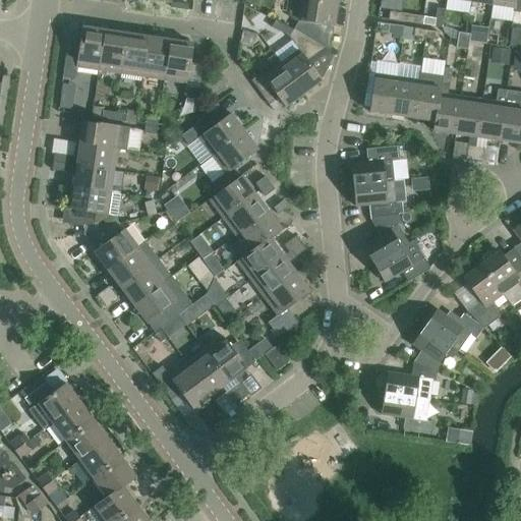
[(291,0),(289,16),(292,20),(296,21),(298,21),(293,29),(305,37),(306,37),(326,48),(329,31),(323,30),(323,25),(333,27),(337,4),(306,0),(291,0)]
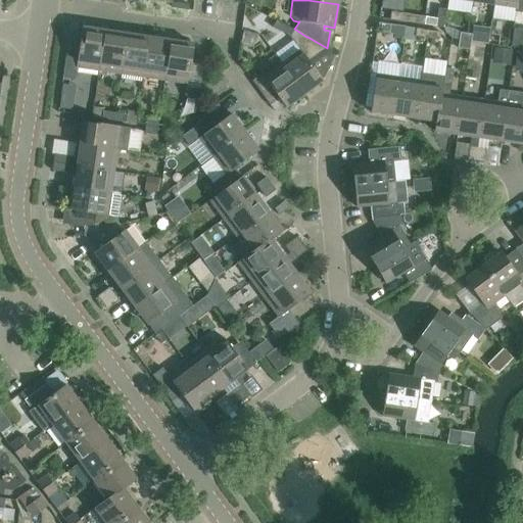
[(517,0),(493,0),(493,4),(515,8),(515,12),(522,12),(522,4),(516,4),(517,0)]
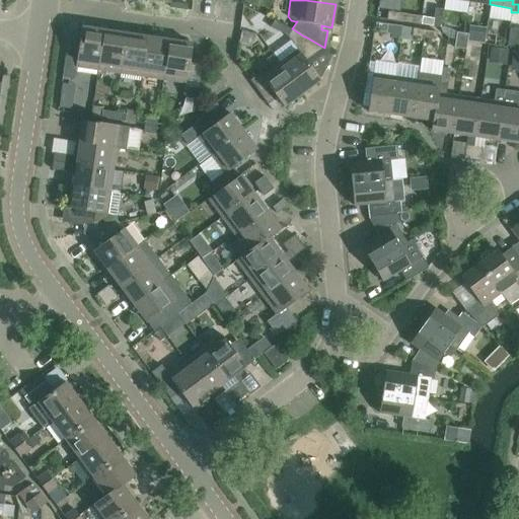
[(433,18),(422,17),(420,24),(440,27),(443,10),(434,8),(433,18)]
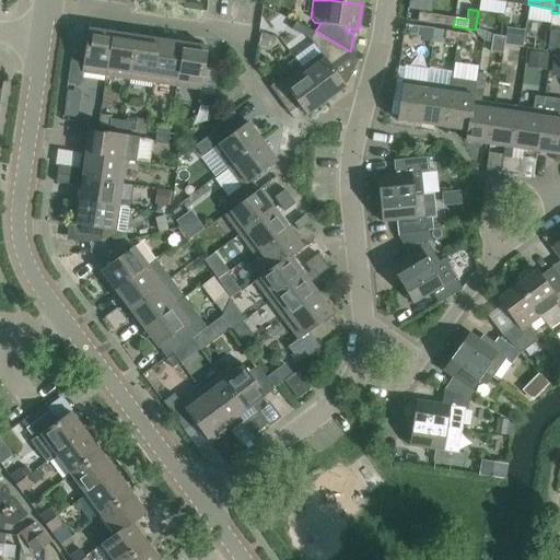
[(430,23),(431,14),(419,13),(417,22),(430,23)]
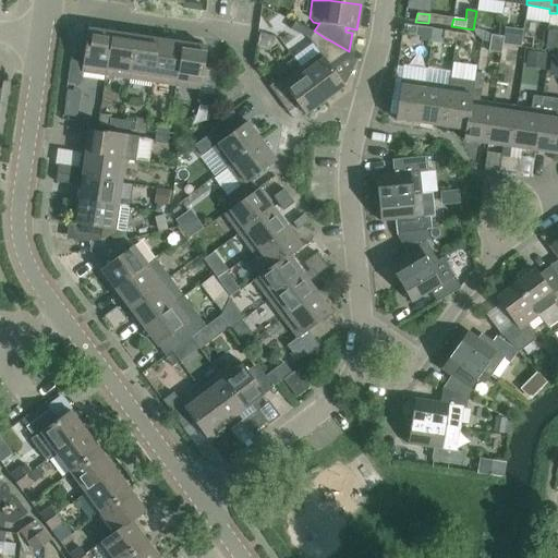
[(429,14),(428,23),(451,26),(453,19),(429,14)]
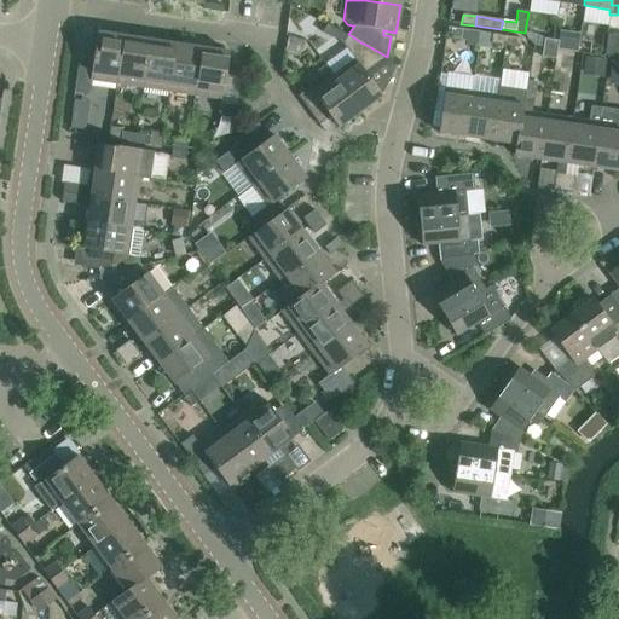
[(447,28),(446,38),(461,40),(467,41),(466,45),(478,47),(480,33),(447,28)]
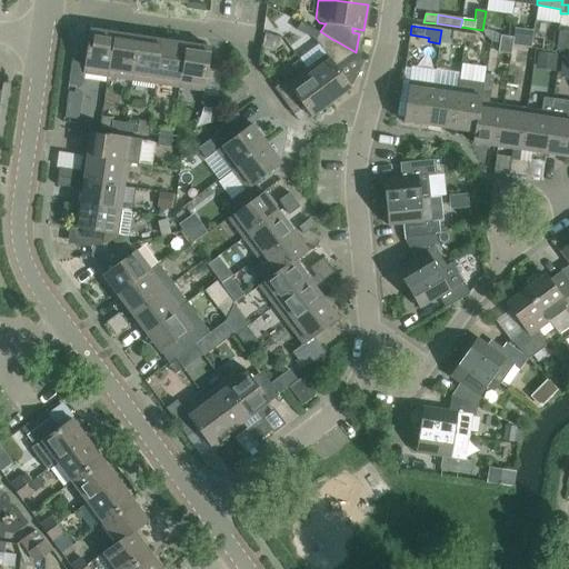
[(85,56),(72,55),(68,85),(81,87),(83,73),(107,77),(113,33),(89,30),(85,56)]
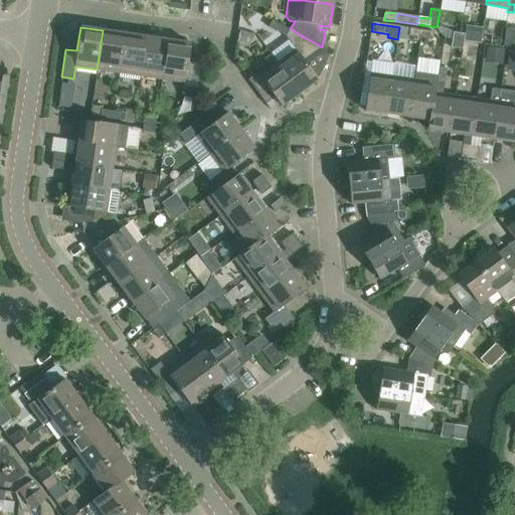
[(399,27),(397,39),(407,40),(406,47),(417,49),(419,38),(420,30),(399,27)]
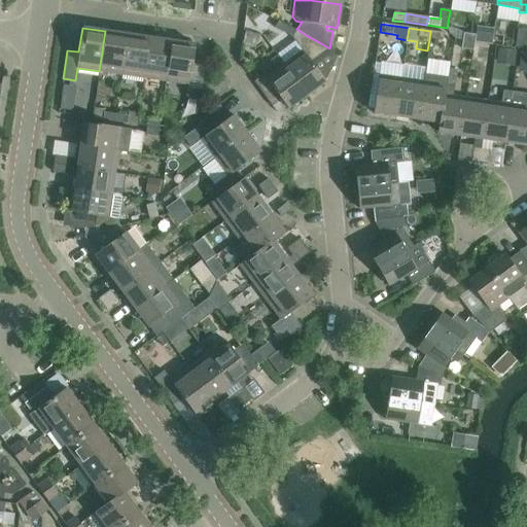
[(292,37),(295,42),(278,57),(284,65),(307,95),(325,81),(311,62),(329,48),(310,37),(309,37),(296,29),(292,37)]
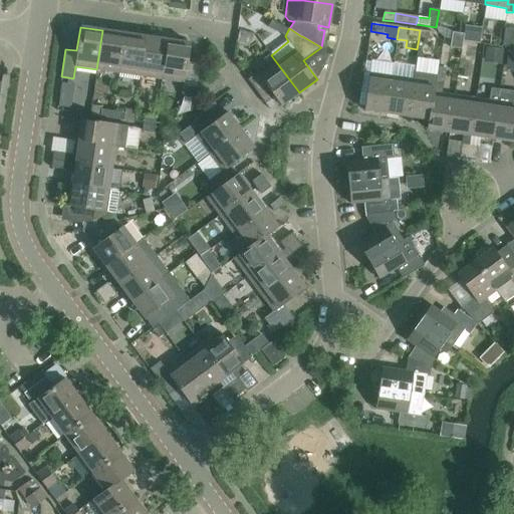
[(513,29),(505,28),(502,45),(513,46),(513,29)]
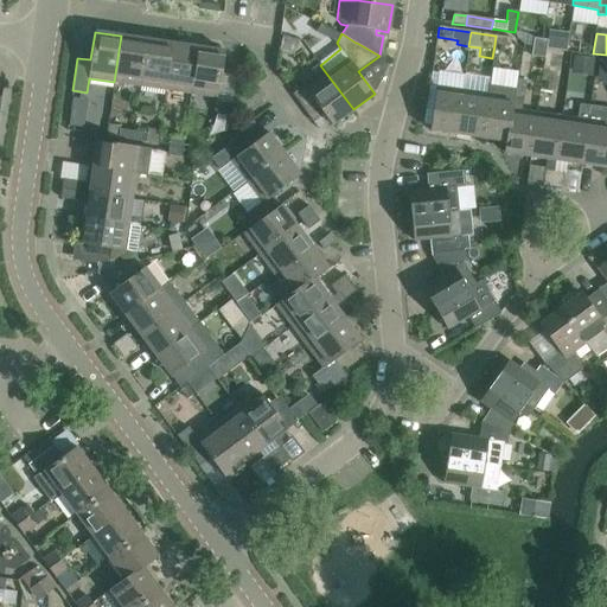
[(121,36),(114,82),(140,87),(147,39),(121,36)]
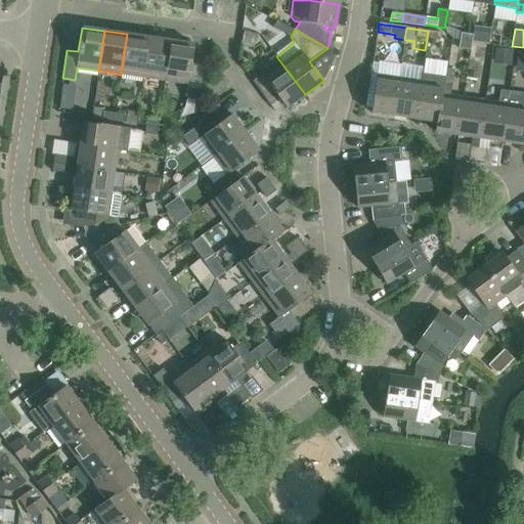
[(428,31),(427,39),(428,39),(428,42),(434,43),(434,40),(439,40),(440,33),(428,31)]
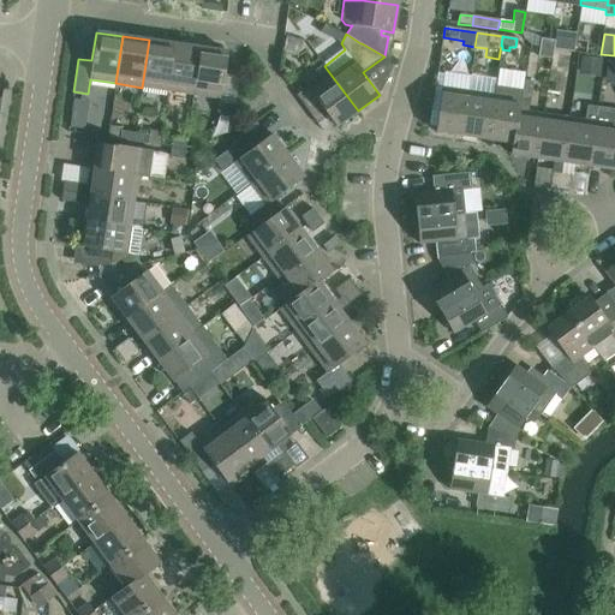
[(554,41),(554,47),(573,49),(574,39),(555,36),(554,41)]
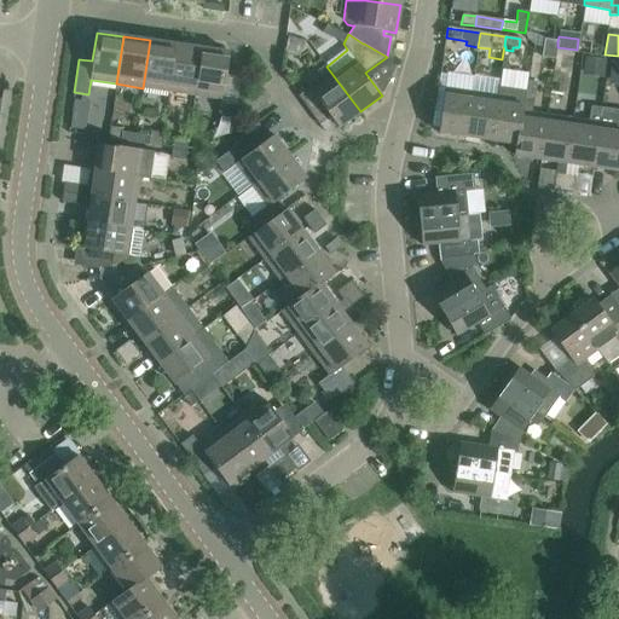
[(544,39),(543,48),(556,50),(557,41),(544,39)]
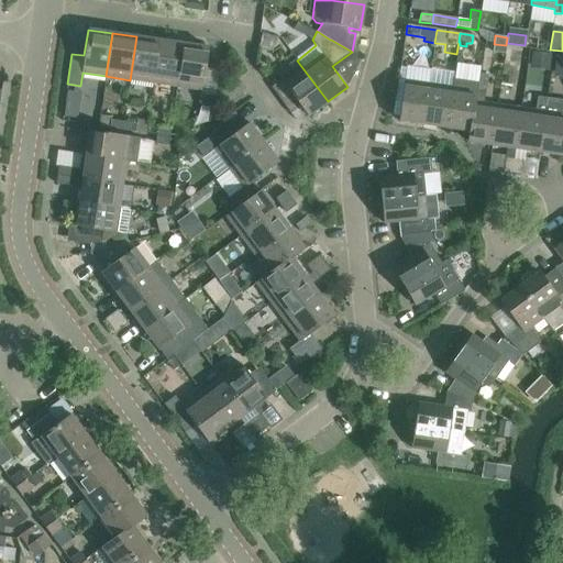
[(159,41),(136,36),(130,80),(153,84),(159,41)]
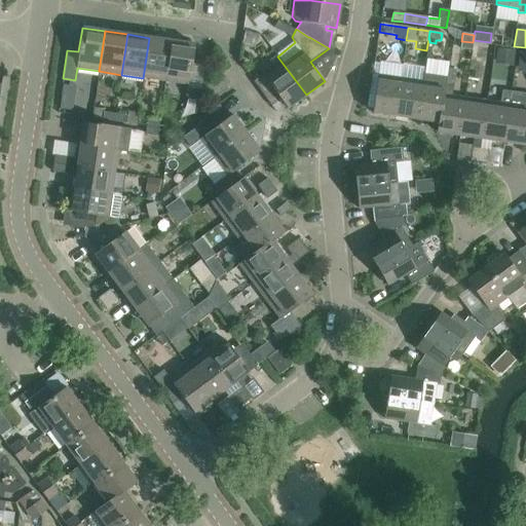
[(172,41),(149,38),(143,78),(165,81),(172,41)]
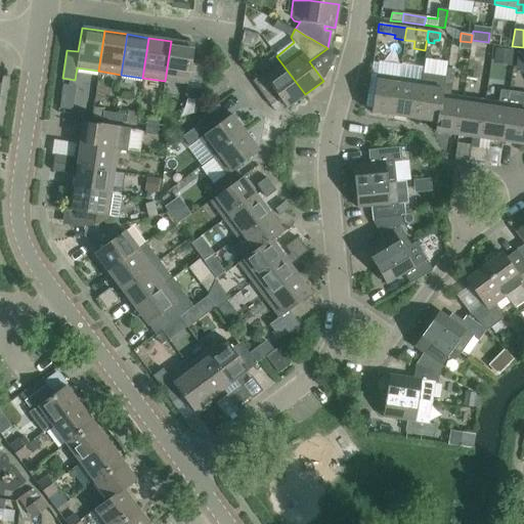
[(193,44),(171,41),(165,81),(187,84),(193,44)]
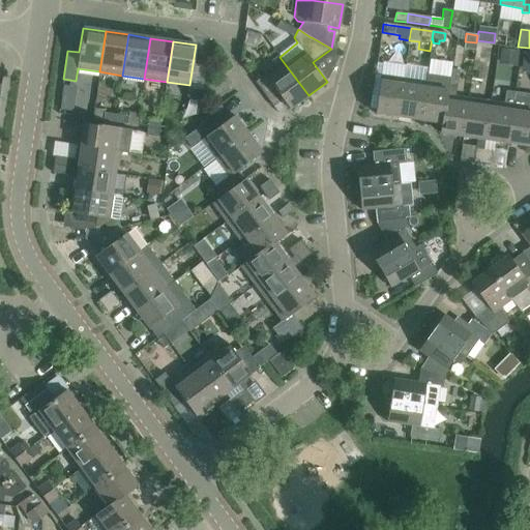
[(476,42),(465,41),(464,49),(475,51),(476,42)]
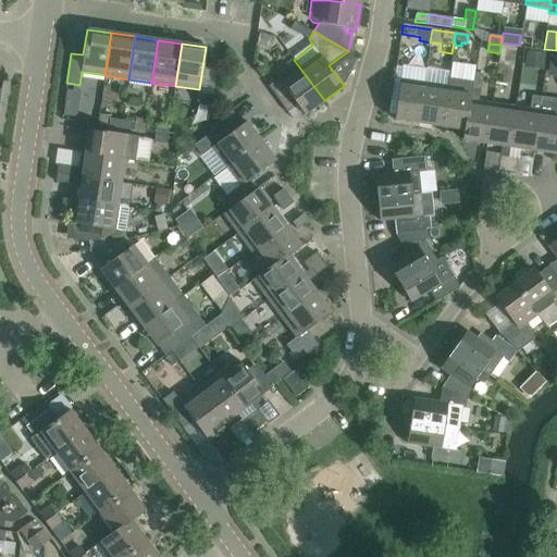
[(426,67),(424,84),(418,123),(442,126),(448,78),(449,72),(426,67)]
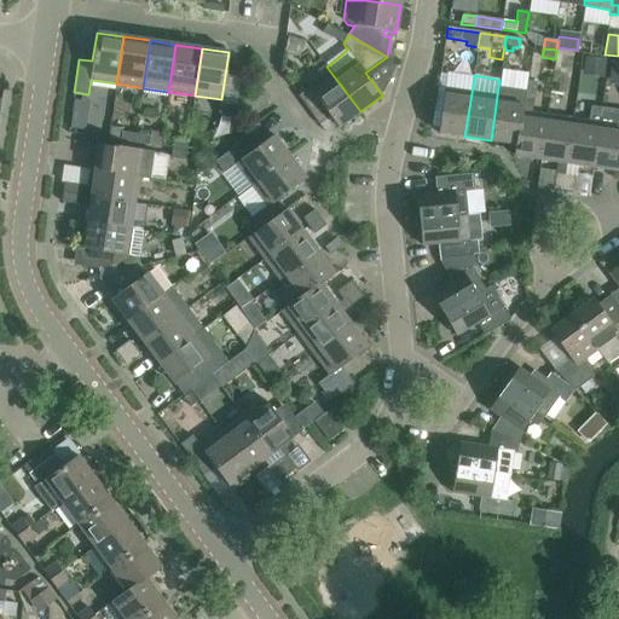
[(308,88),(298,96),(319,126),(330,117),(339,128),(360,111),(334,76),(312,92),(308,88)]
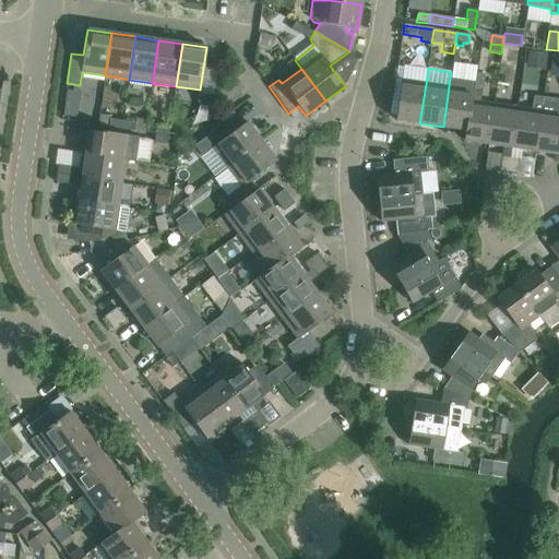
[(443,127),(465,130),(466,130),(471,102),(472,102),(473,92),(475,82),(450,79),(443,127)]
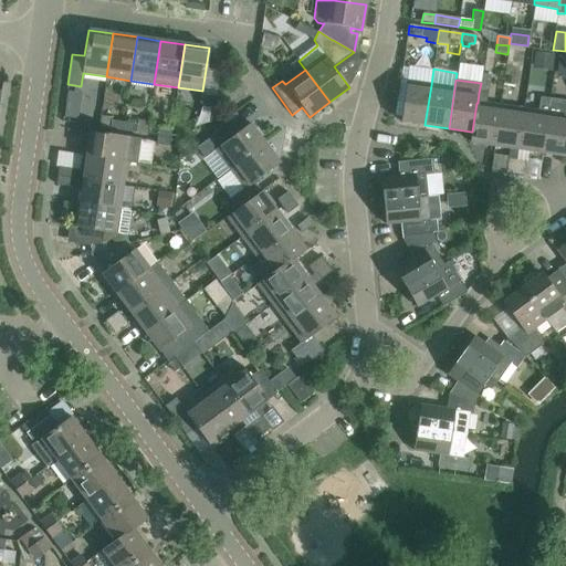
[(431,85),(406,82),(400,122),(425,125),(431,85)]
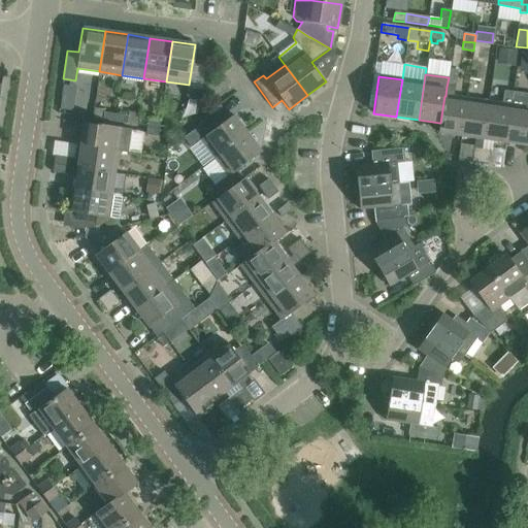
[(440,123),(439,123),(437,133),(461,136),(467,99),(453,97),(454,88),(447,87),(446,96),(444,96),(440,123)]
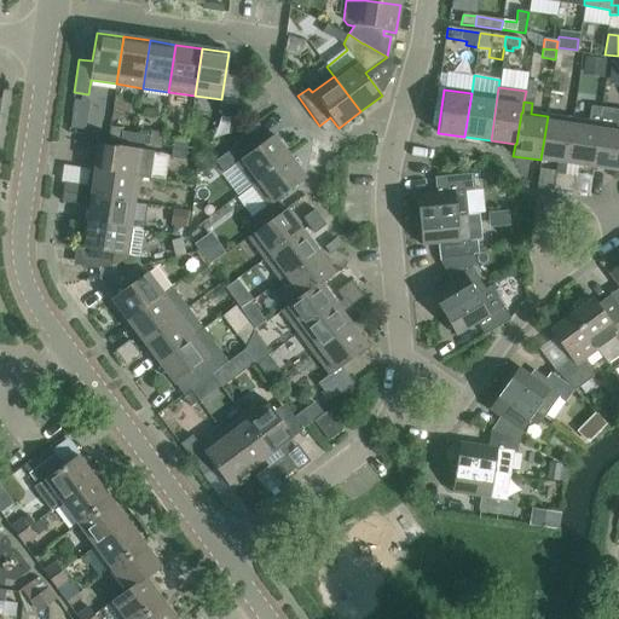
[(235,106),(220,104),(219,114),(233,116),(235,106)]
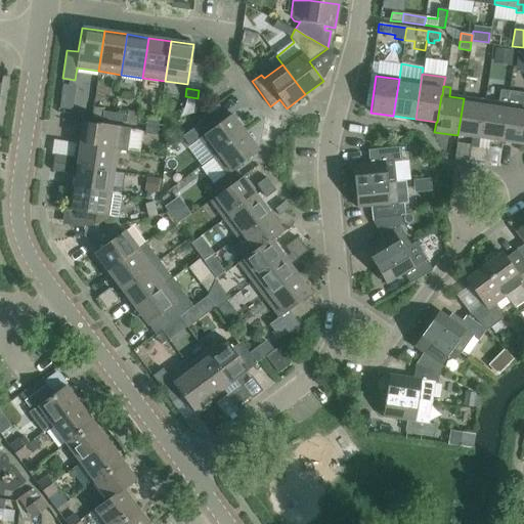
[(485,101),(476,162),(484,164),(488,139),(501,141),(507,104),(509,91),(500,90),(498,103),(485,101)]
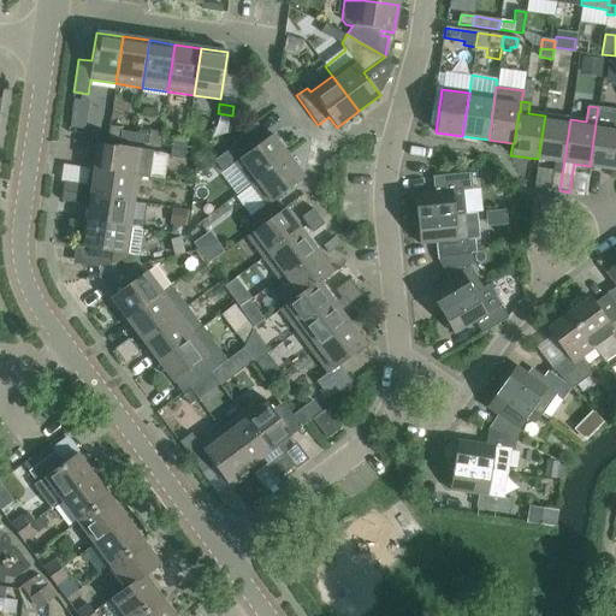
[(570,119),(545,116),(538,159),(555,161),(550,189),(560,190),(570,119)]
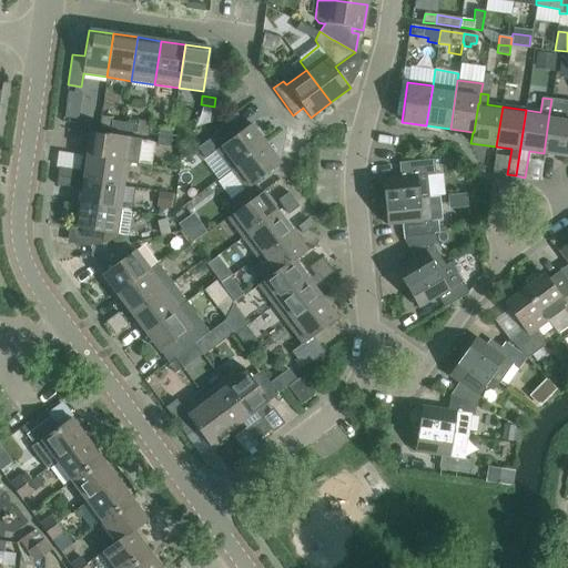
[(567,115),(549,113),(544,153),(567,156),(567,115)]
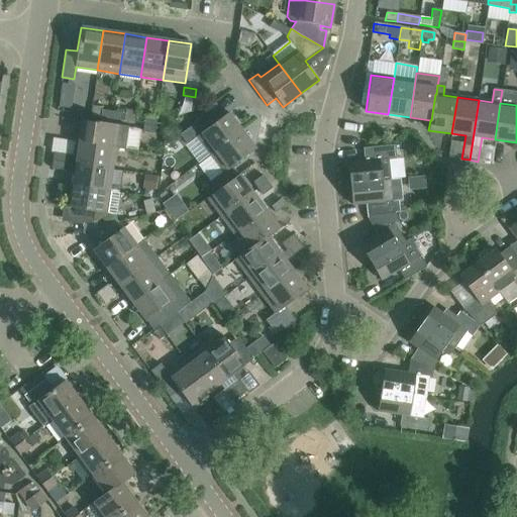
[(210,154),(241,131),(228,113),(208,128),(201,119),(180,135),(187,144),(197,137),(210,154)]
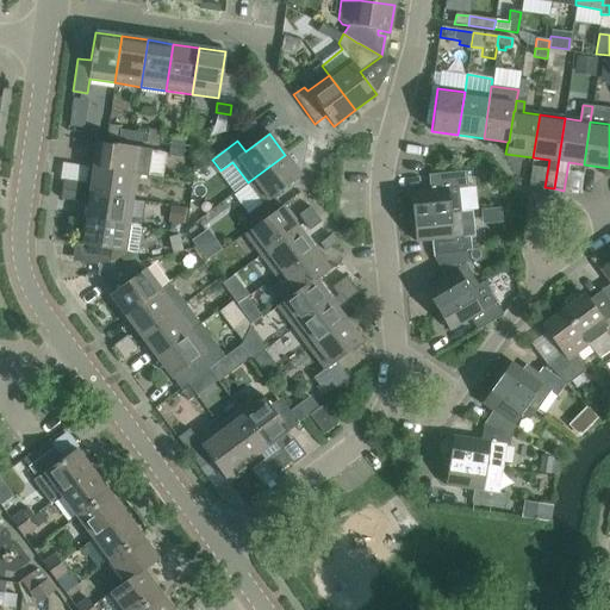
[(62,150),(83,153),(85,138),(63,136),(62,150)]
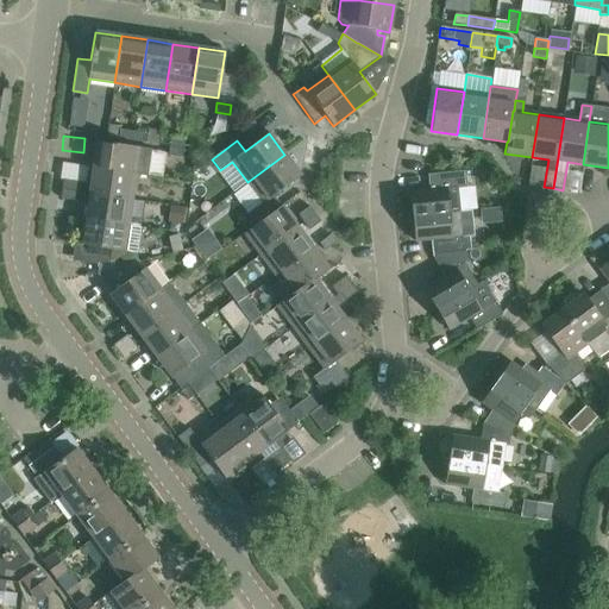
[(170,138),(169,146),(183,149),(184,139),(170,138)]
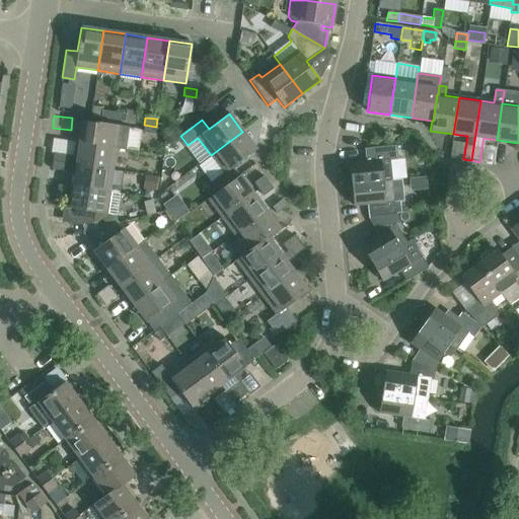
[(129,128),(119,126),(82,121),(79,143),(116,149),(126,150),(129,128)]
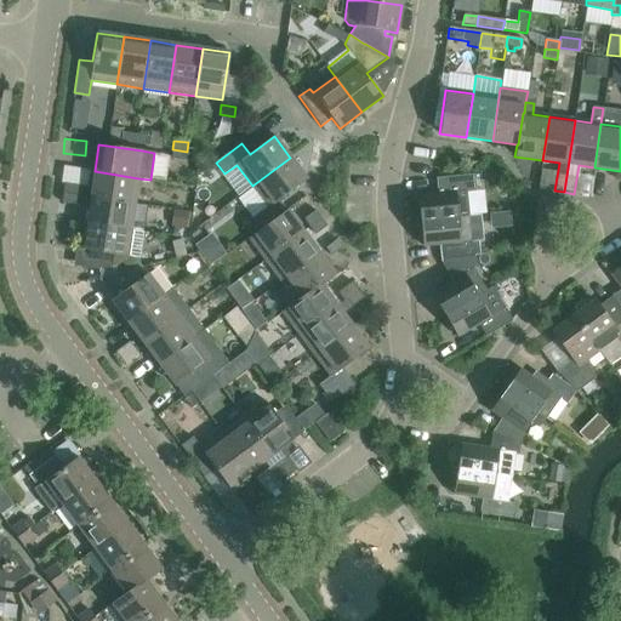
[(187,152),(172,149),(171,159),(186,160),(187,152)]
